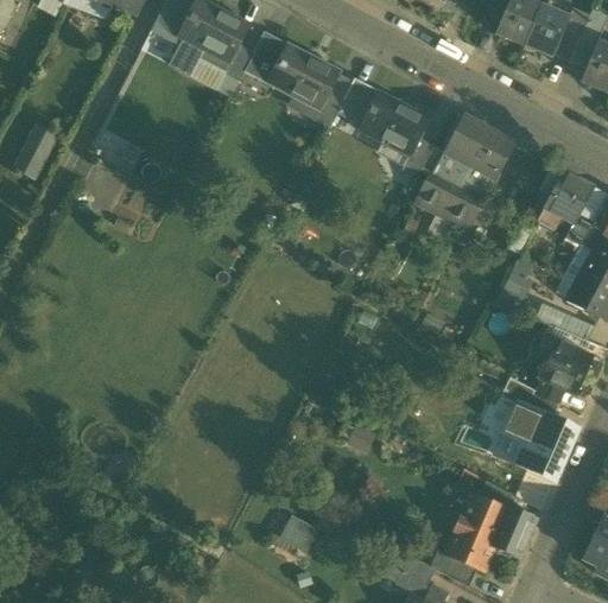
[(0,0),(0,30),(16,0),(0,0)]
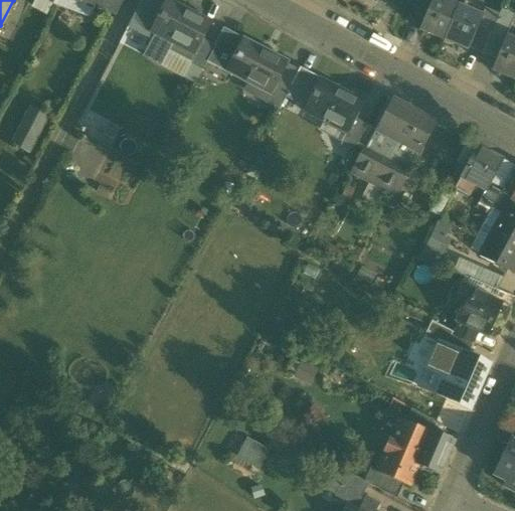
[(34,0),(33,3),(48,10),(52,2),(53,0),(34,0)]
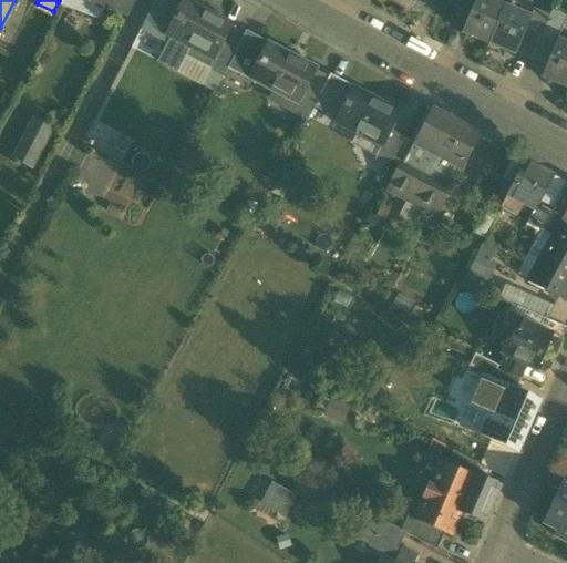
[(96,16),(101,2),(95,0),(59,0),(58,2),(96,16)]
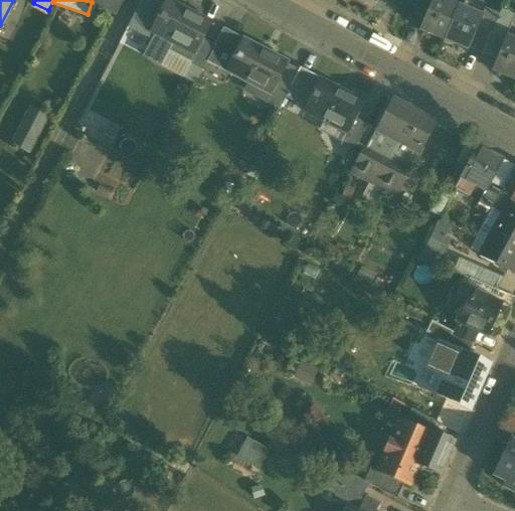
[(95,0),(94,3),(116,12),(122,0),(95,0)]
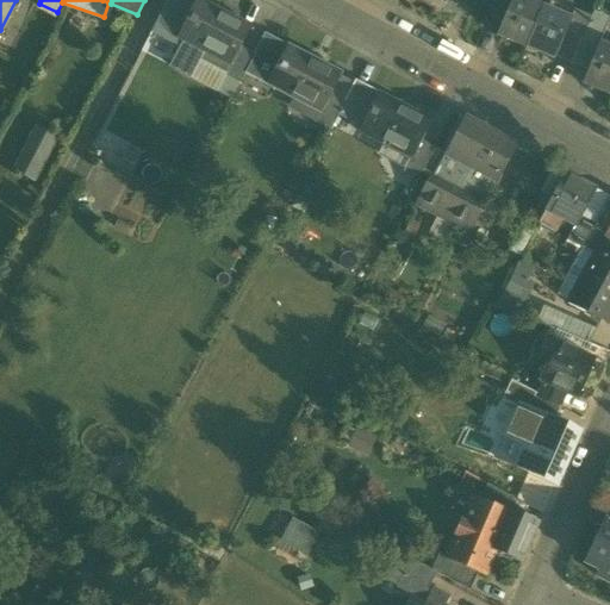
[(169,63),(191,74),(204,49),(229,62),(230,63),(241,44),(251,24),(249,23),(232,14),(205,0),(166,0),(150,30),(179,45),(169,63)]
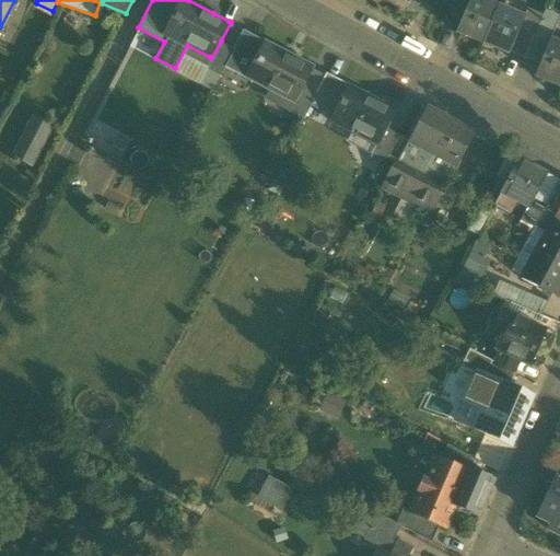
[(441,20),(456,25),(466,3),(458,0),(450,0),(441,20)]
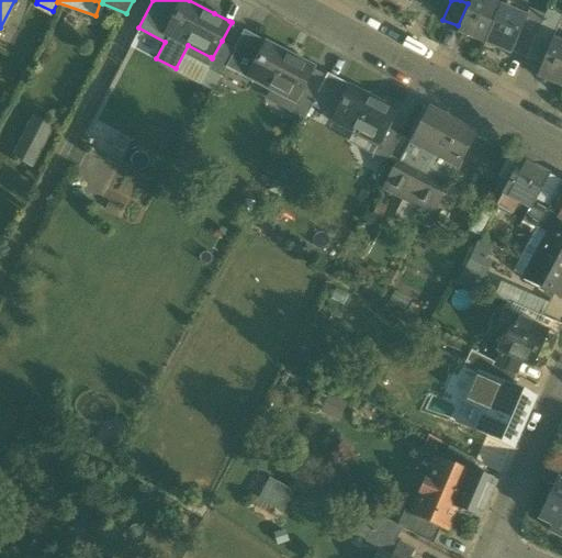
[(456,30),(483,42),(498,6),(485,0),(469,0),(468,3),(458,25),(456,30)]
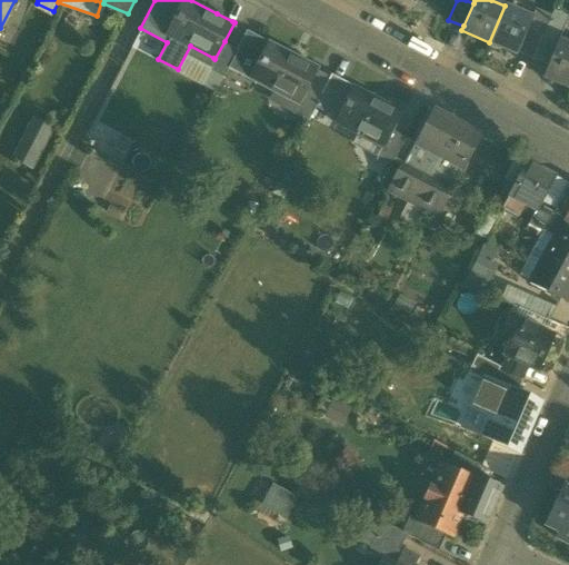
[(530,17),(505,6),(489,42),(515,53),(516,50),(526,27),(530,17)]
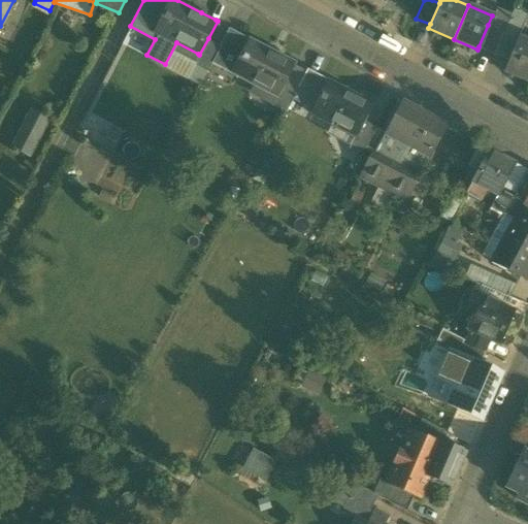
[(488,25),(502,32),(510,12),(496,6),(492,15),(488,25)]
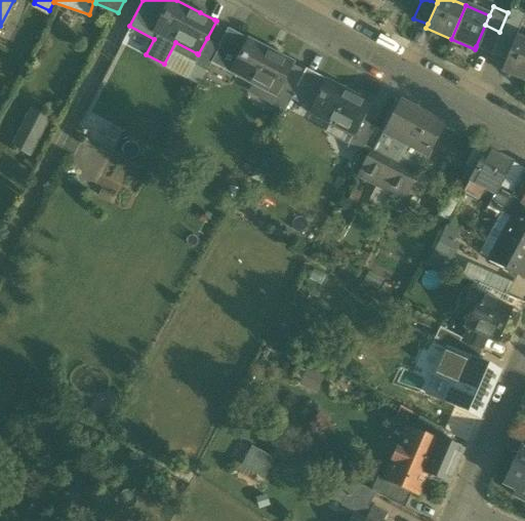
[(524,12),(511,6),(508,12),(499,32),(512,37),(513,35),(516,36),(524,14),(524,12)]
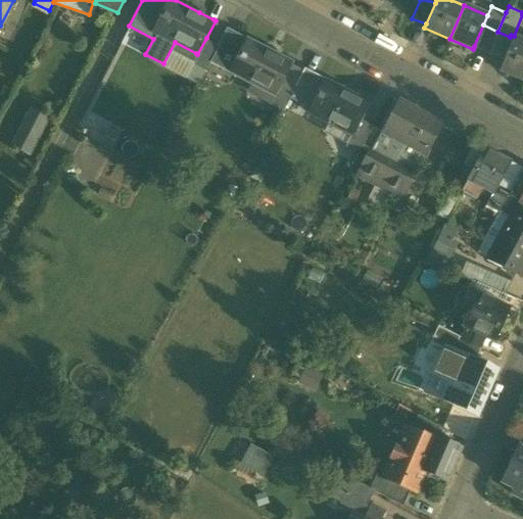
[(474,46),(488,53),(497,32),(483,25),(474,46)]
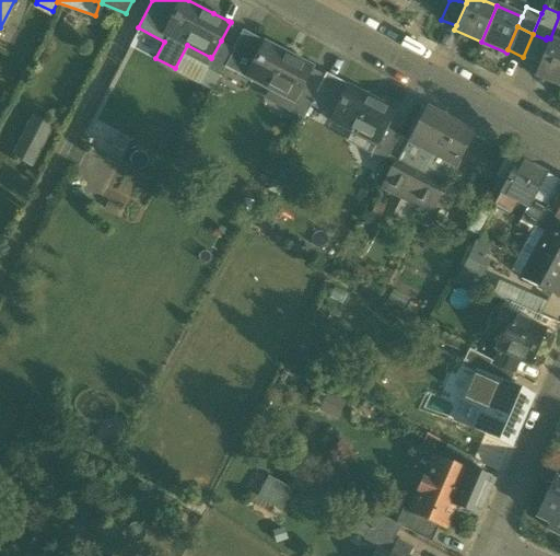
[(243,29),(233,47),(224,65),(251,78),(257,65),(258,62),(256,60),(267,41),(243,29)]
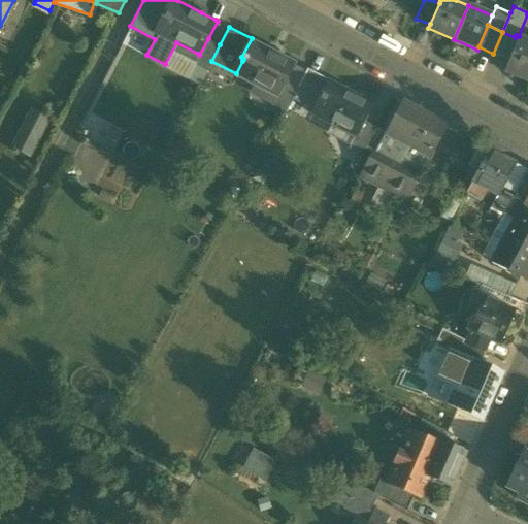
[(515,37),(502,32),(493,54),(505,59),(515,37)]
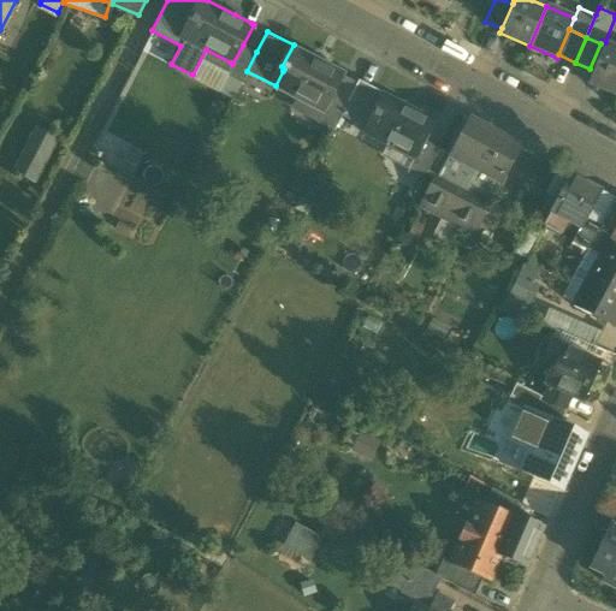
[(585,81),(615,94),(615,92),(615,46),(605,42),(602,41),(600,43),(590,69),(585,81)]
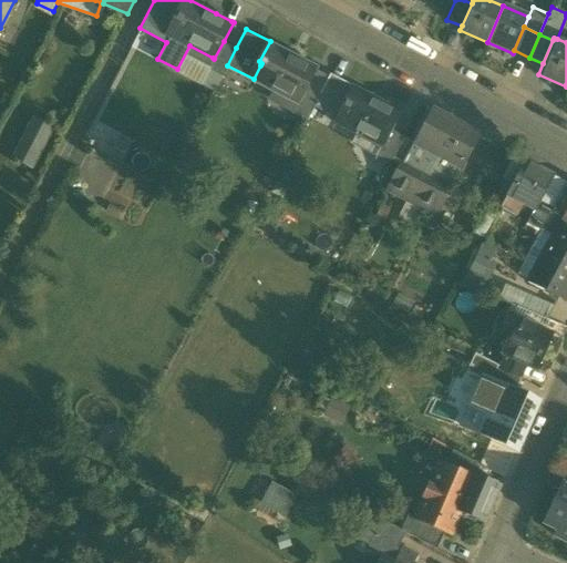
[(213,58),(208,68),(223,74),(227,65),(236,48),(224,41),(214,59),(213,58)]
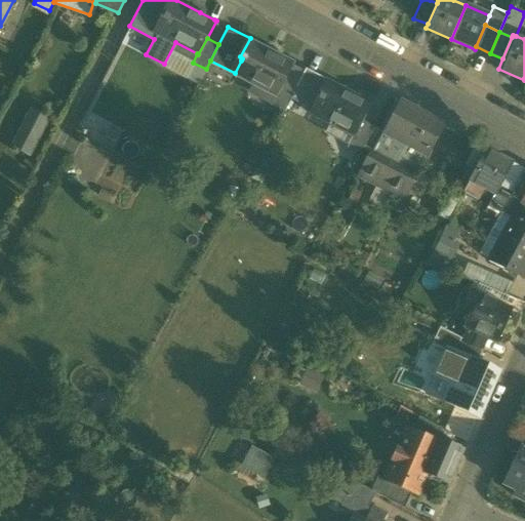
[(275,94),(276,95),(285,78),(292,64),(293,61),(292,61),(291,61),(278,53),(250,38),(240,56),(242,58),(241,61),(235,73),(251,82),(252,82),(275,93),(275,94)]
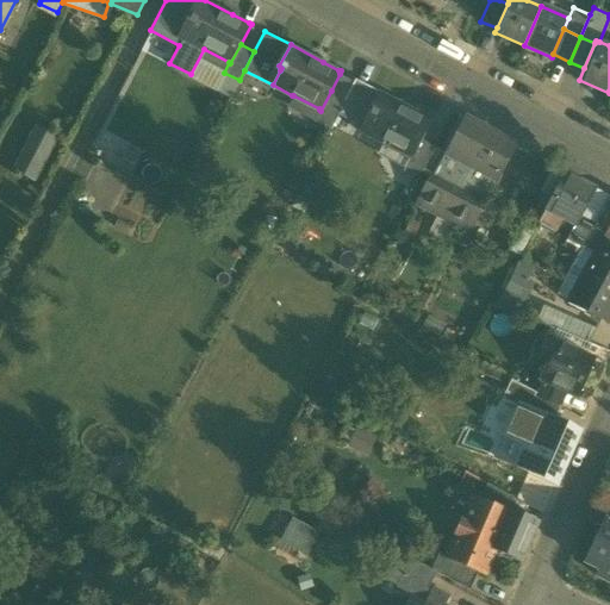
[(216,87),(217,86),(224,73),(229,62),(204,49),(191,74),(216,87)]
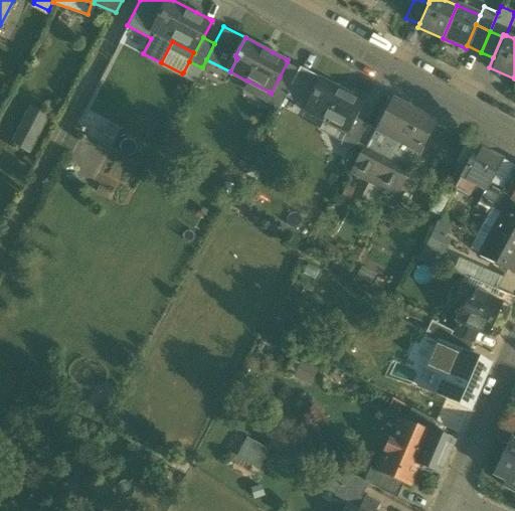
[(196,78),(202,67),(189,61),(183,72),(196,78)]
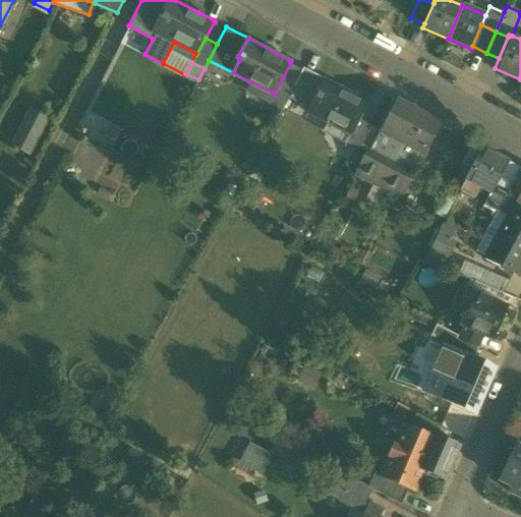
[(302,69),(290,63),(283,77),(294,83),(302,69)]
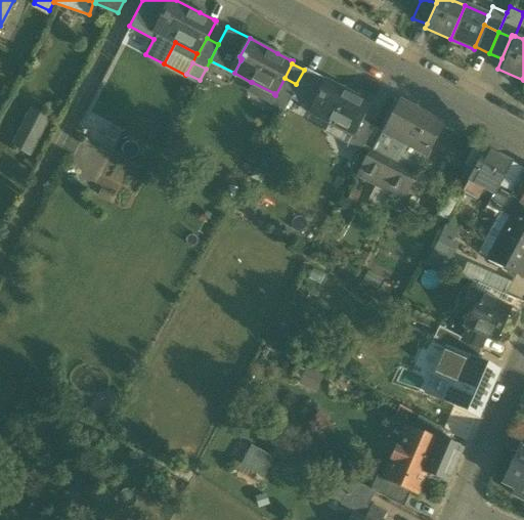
[(296,84),(290,95),(314,107),(319,99),(316,97),(326,79),(305,68),(304,70),(296,84)]
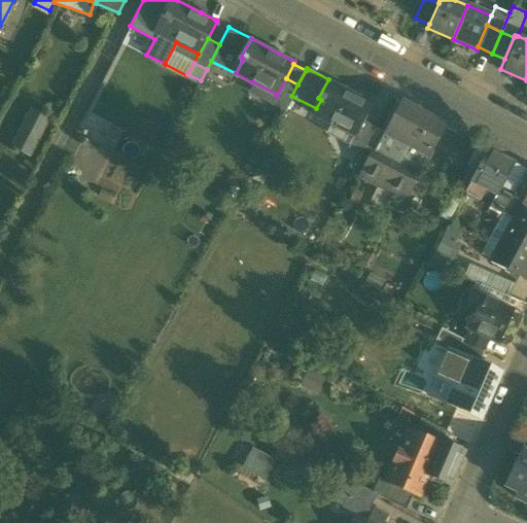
[(271,103),(284,110),(291,96),(297,84),(286,78),(277,96),(276,95),(271,103)]
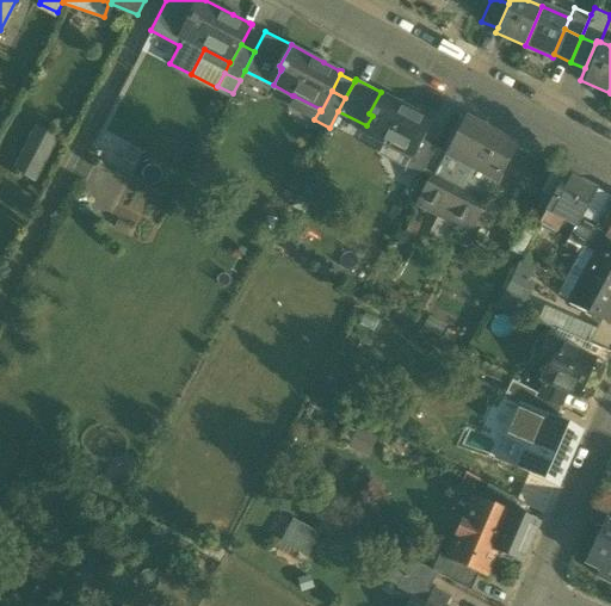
[(409,158),(411,159),(421,138),(432,118),(430,118),(413,110),(413,109),(381,92),(369,113),(372,116),(366,125),(363,133),(383,143),(409,158)]
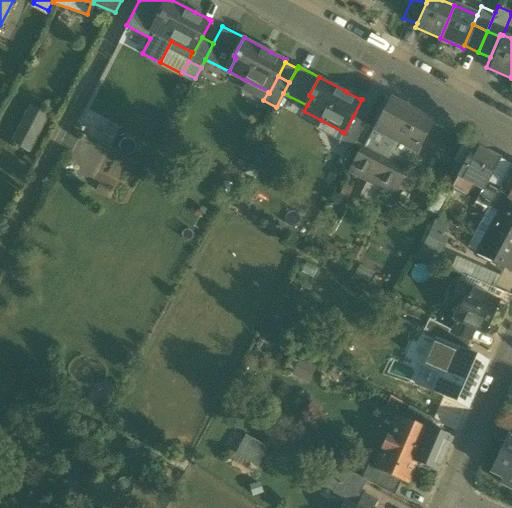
[(241,88),(263,100),(268,92),(268,91),(246,80),(245,80),(241,88)]
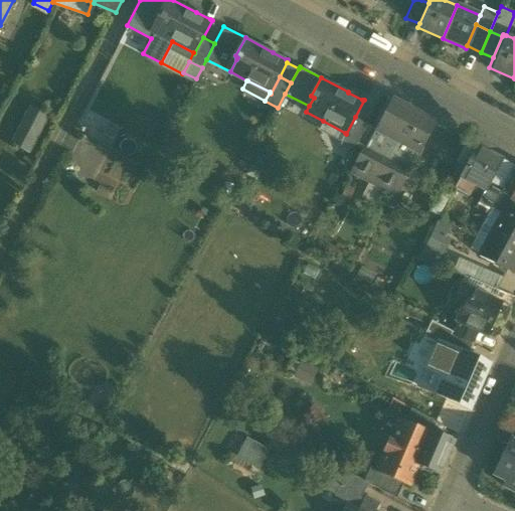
[(391,100),(367,146),(408,168),(434,122),(391,100)]
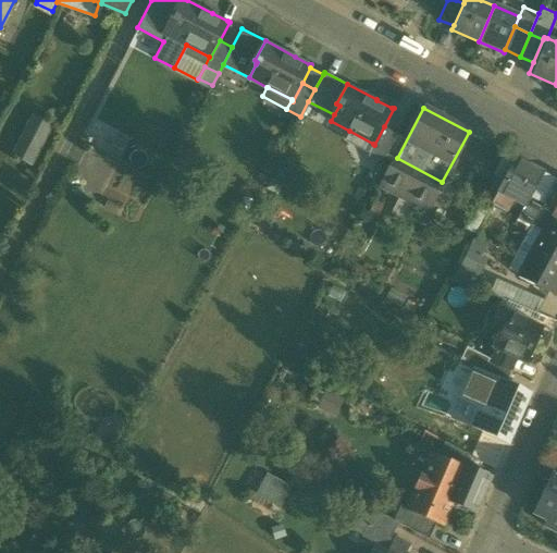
[(13,152),(31,161),(46,132),(29,123),(13,152)]
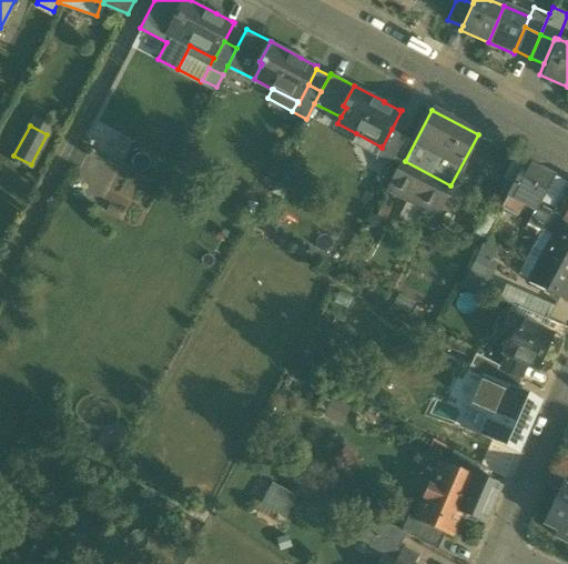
[(376,155),(391,162),(405,134),(392,129),(382,148),(381,147),(376,155)]
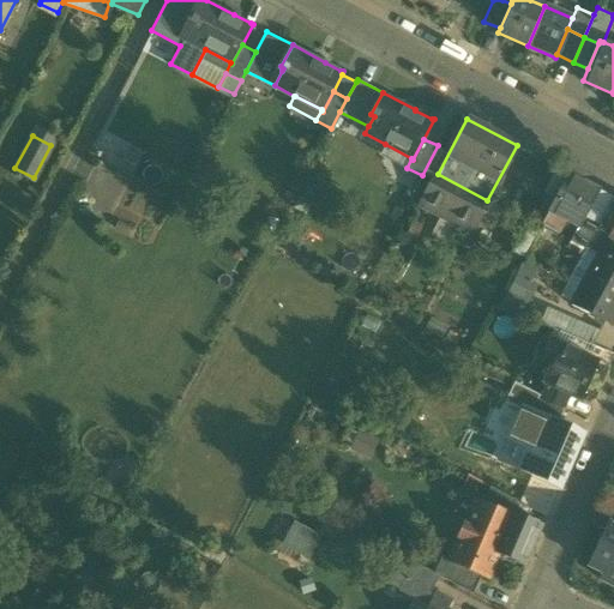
[(407,168),(411,158),(385,144),(379,154),(407,168)]
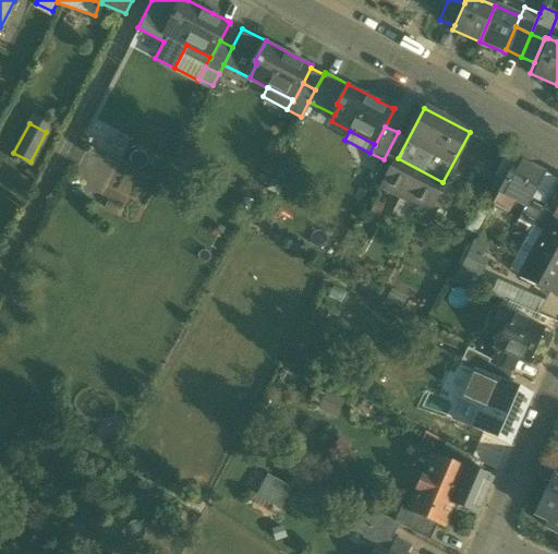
[(494,172),(506,179),(518,156),(513,154),(506,151),(494,172)]
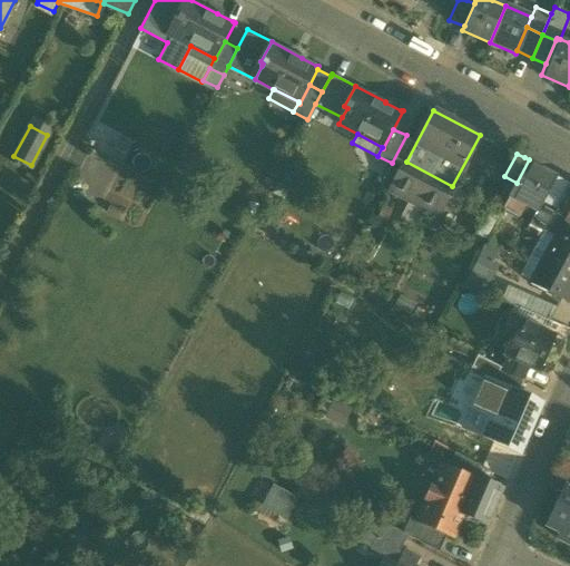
[(537,210),(538,210),(543,199),(557,175),(529,159),(517,183),(510,195),(512,196),(529,205),(537,210)]
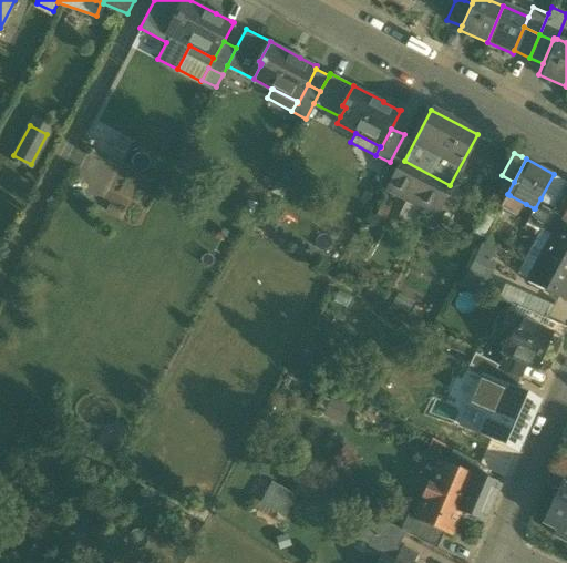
[(436,212),(450,185),(404,161),(390,187),(406,195),(422,204),(436,212)]
